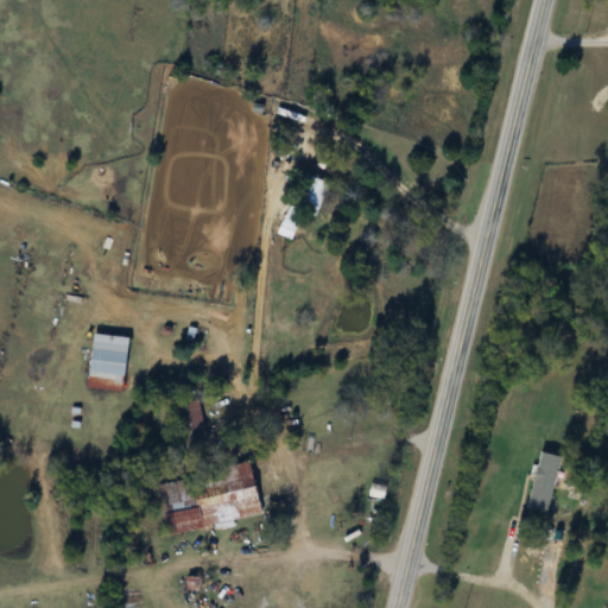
[(278,233),(292,240),(308,211),(293,204),(278,233)]
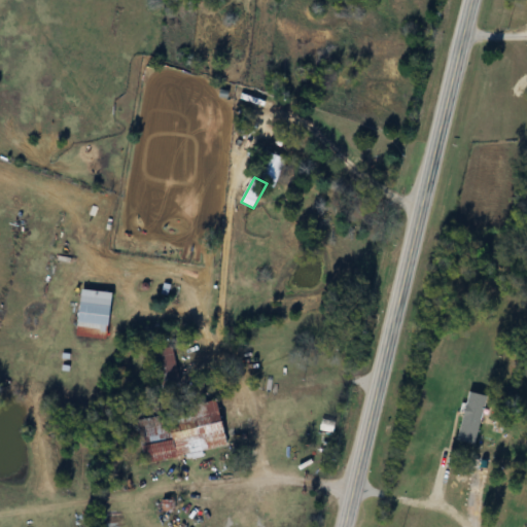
[(79,335),(111,338),(115,292),(83,289),(79,335)]
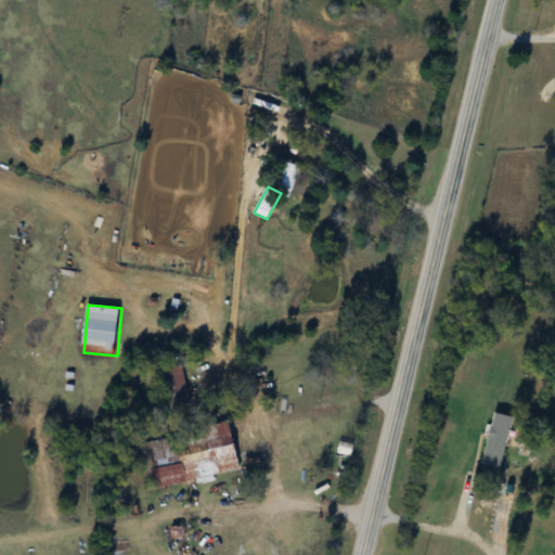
[(168,405),(190,402),(184,365),(163,369),(168,405)]
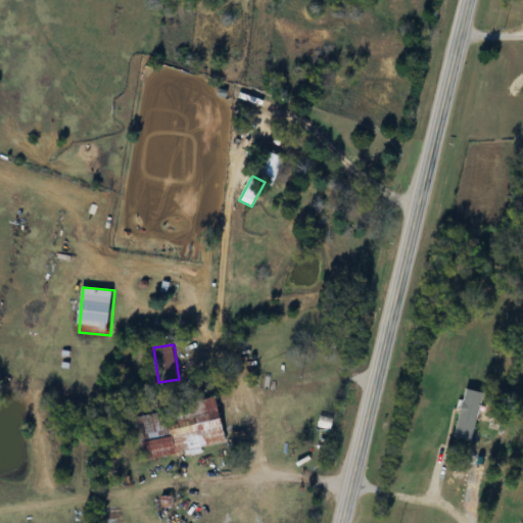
[(226,446),(219,399),(165,409),(168,421),(138,426),(144,460),(226,446)]
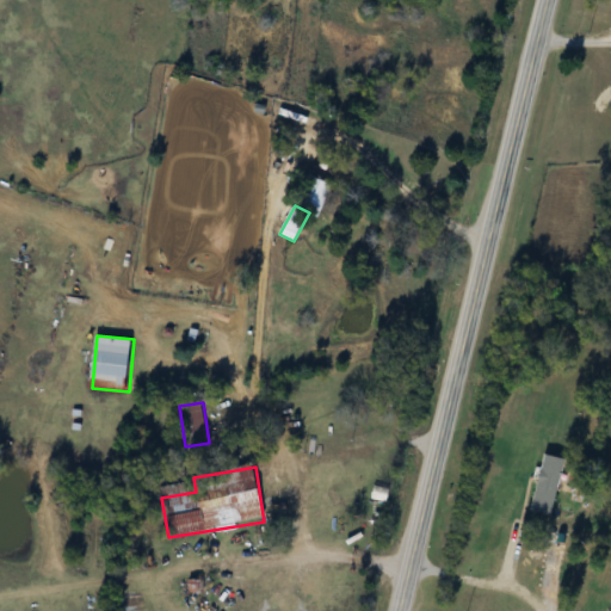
[(384,501),(387,493),(375,489),(372,498),(384,501)]
